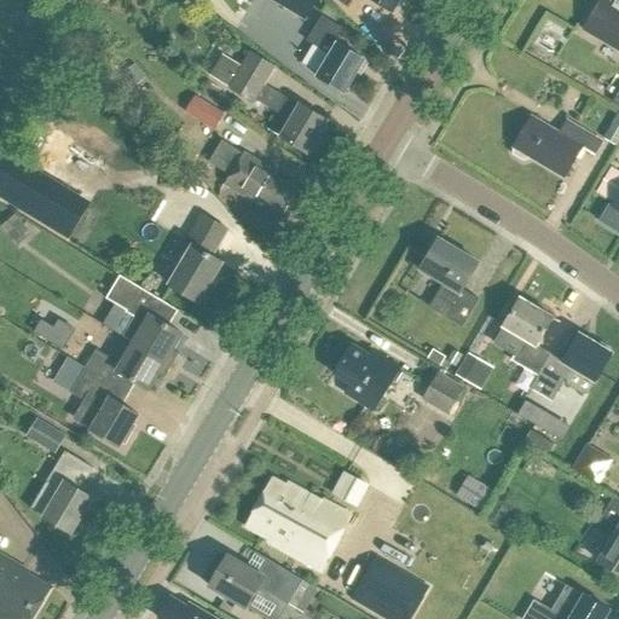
[(271,0),(304,21),(316,0),(271,0)]
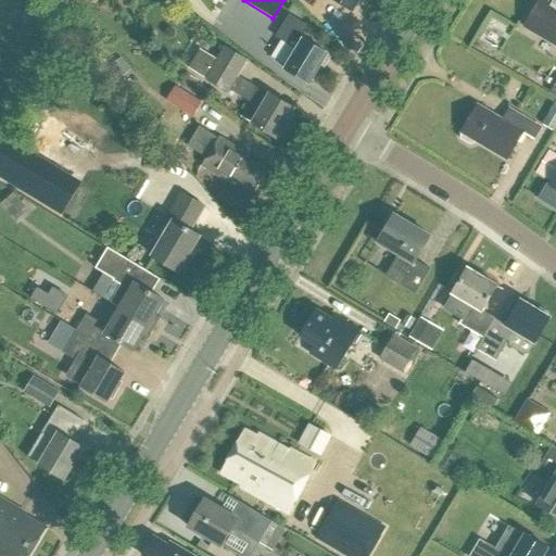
[(333,0),(353,12),(359,0),(333,0)]
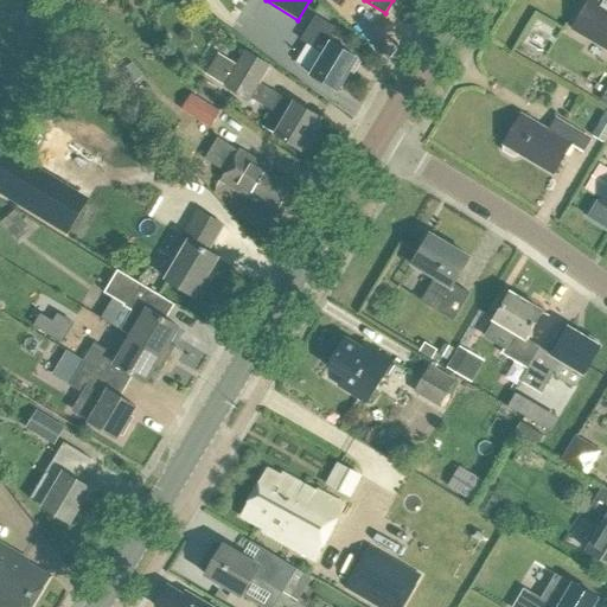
[(606,0),(604,7),(592,0),(589,0),(573,29),(606,49),(606,0)]
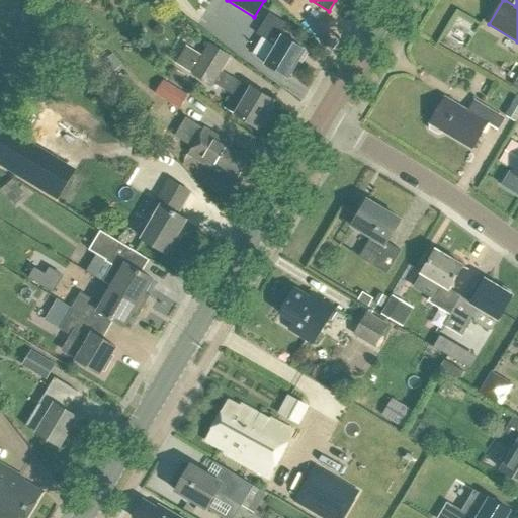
[(288,79),(306,50),(283,36),(289,26),(269,13),(257,34),(276,46),(265,65),(288,79)]
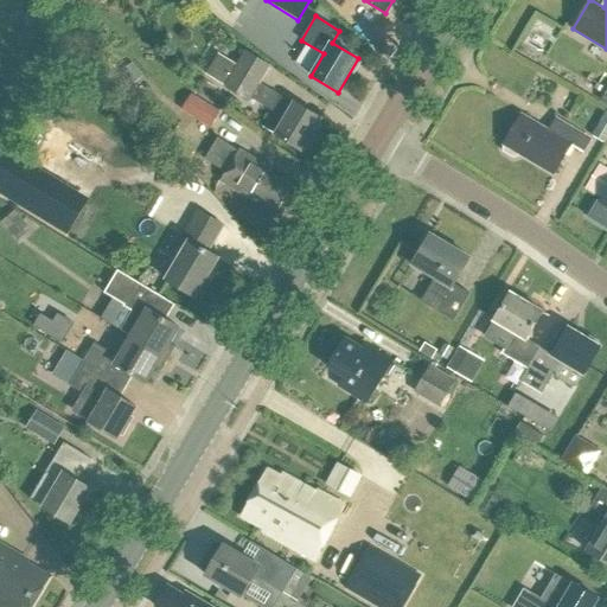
[(250,97),(270,110),(285,119),(275,134),(302,151),(323,119),(294,102),(293,103),(260,83),(270,65),(246,50),(237,64),(221,53),(208,75),(249,101),(250,97)]
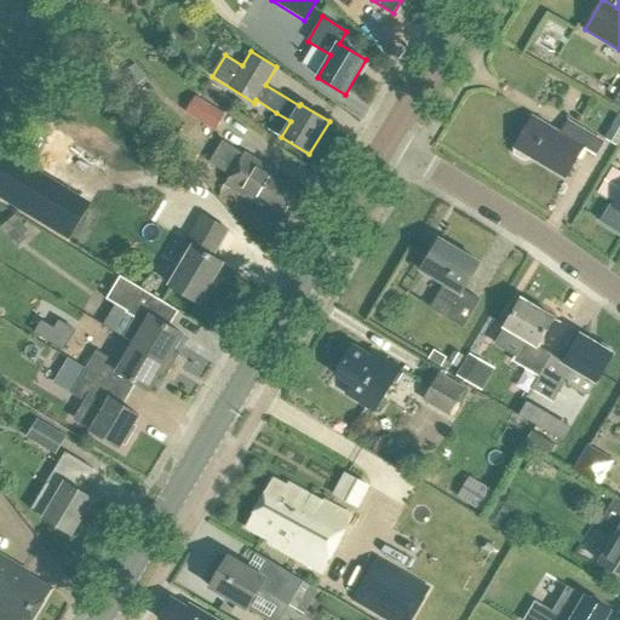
[(223,90),(210,82),(205,91),(217,99),(216,102),(231,112),(235,104),(219,96),(223,90)]
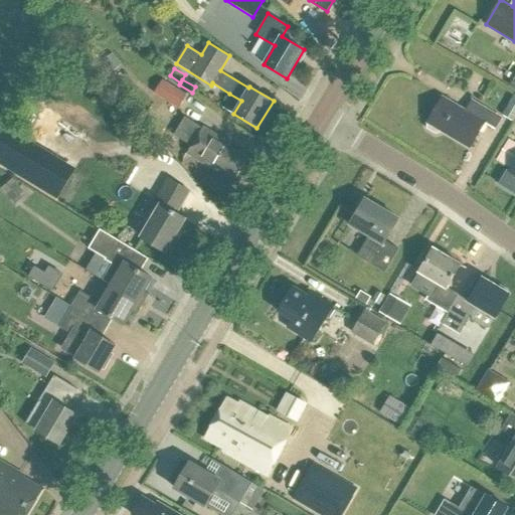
[(78,70),(77,88),(89,88),(89,71),(78,70)]
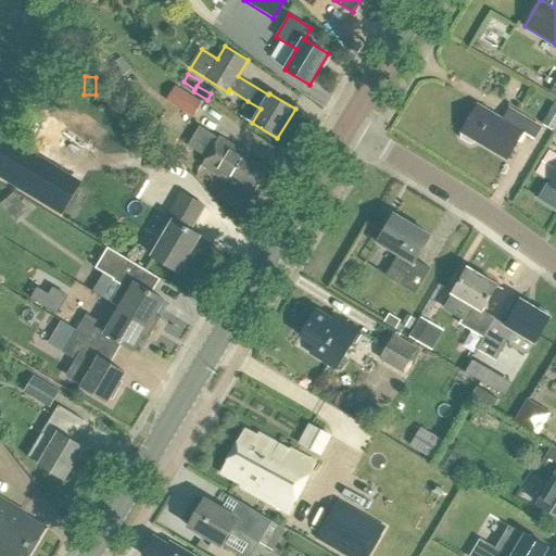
[(202,103),(175,87),(166,102),(193,117),(202,103)]
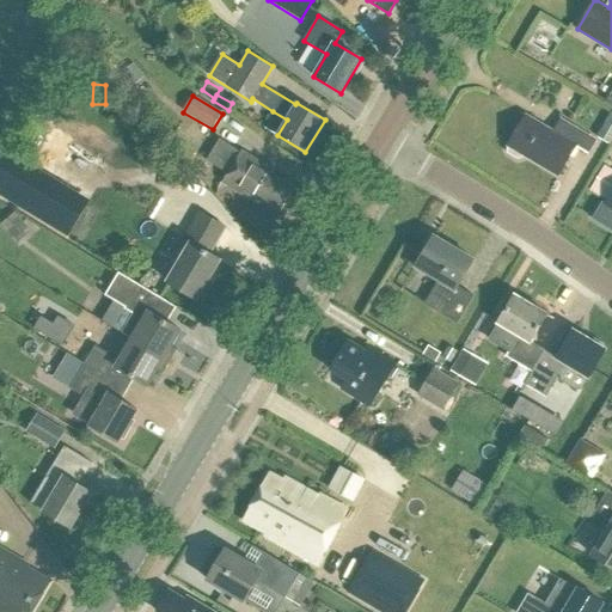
[(611,145),(611,141),(611,111),(597,136),(611,145)]
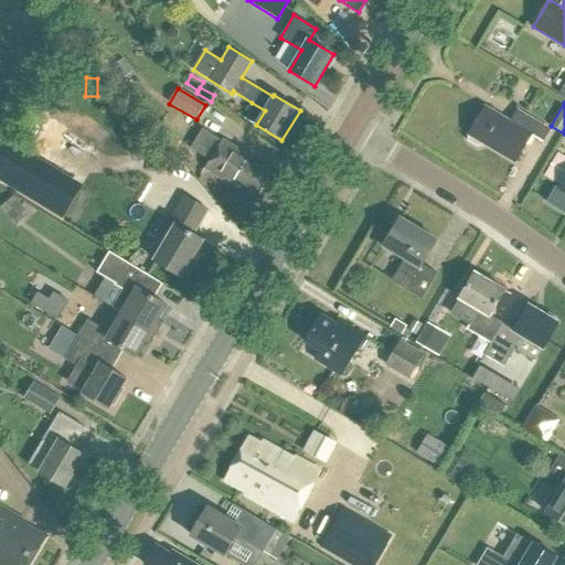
[(470,135),(468,138),(469,141),(478,147),(481,146),(483,142),(515,162),(531,135),(542,141),(550,129),(539,123),(518,110),(510,121),(486,107),(469,134),(470,135)]
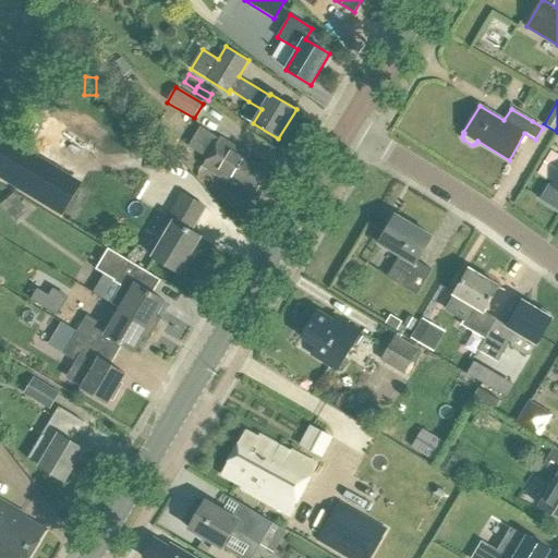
[(207,158),(203,167),(231,184),(233,181),(255,193),(268,171),(247,158),(249,155),(220,137),(220,138),(201,126),(189,146),(207,158)]
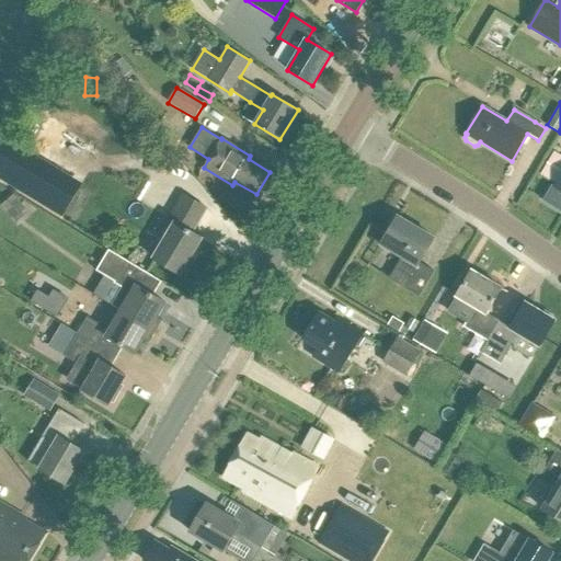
[(39,203),(66,217),(84,183),(57,169),(39,203)]
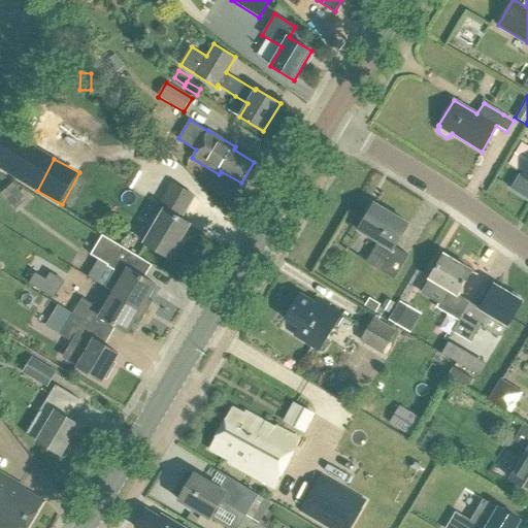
[(14,209),(27,200),(14,184),(1,193),(14,209)]
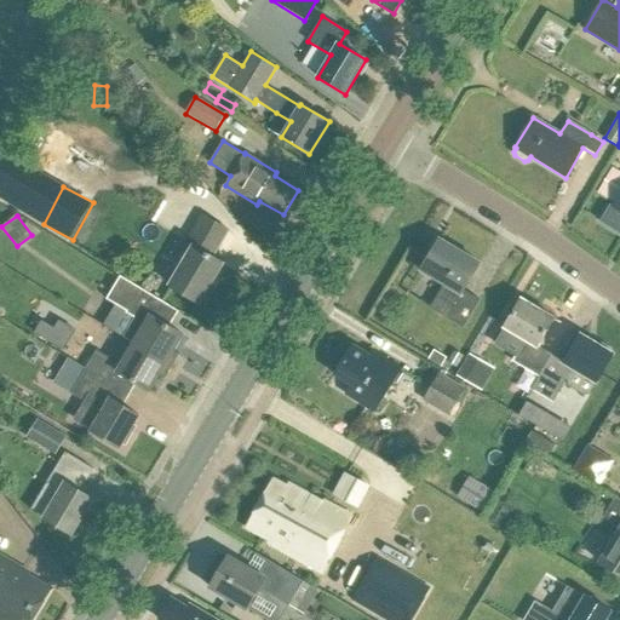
[(213,256),(229,230),(204,216),(187,244),(194,248),(171,286),(200,303),(224,263),(213,256)]
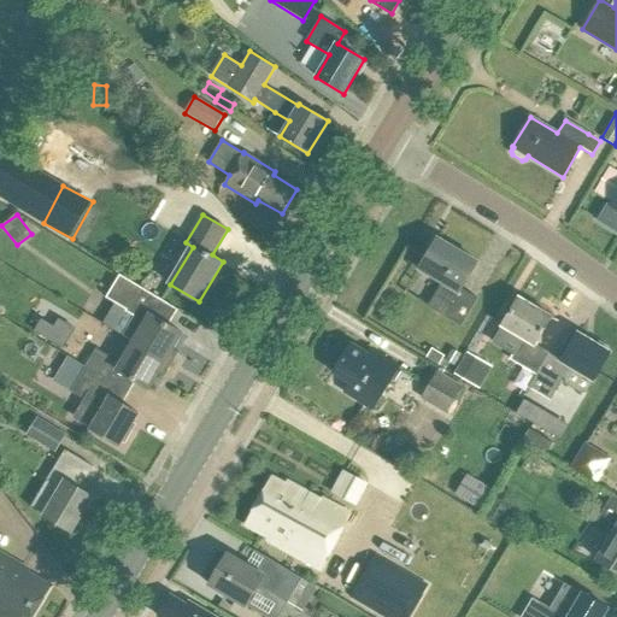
[(460,289),(477,263),(439,239),(419,270),(442,283),(428,306),(460,327),(477,300),(460,289)]
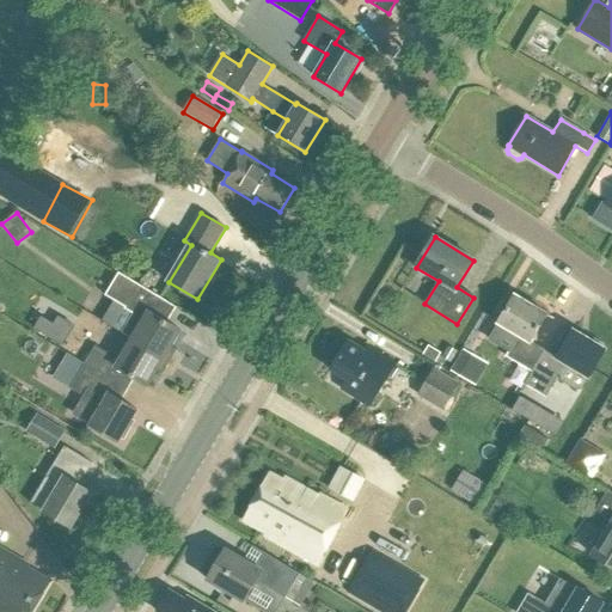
[(177,306),(118,271),(105,294),(134,311),(122,332),(133,340),(171,362),(178,350),(173,347),(183,331),(167,322),(177,306)]
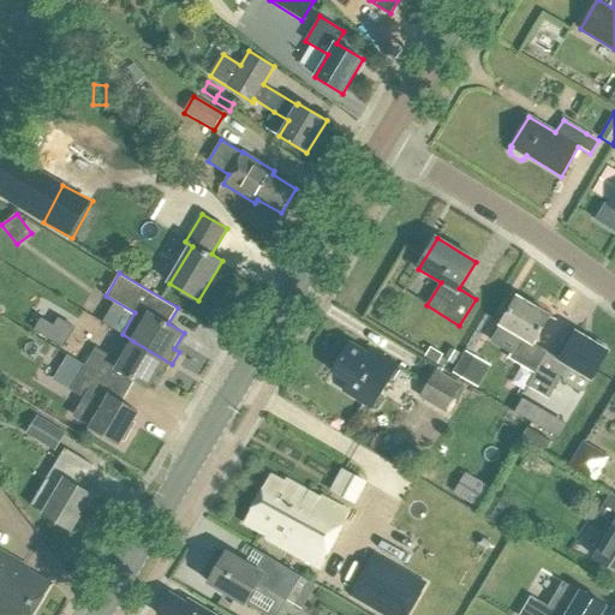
[(535,344),(550,316),(517,297),(500,326),(490,342),(511,354),(508,358),(533,374),(547,351),(535,344)]
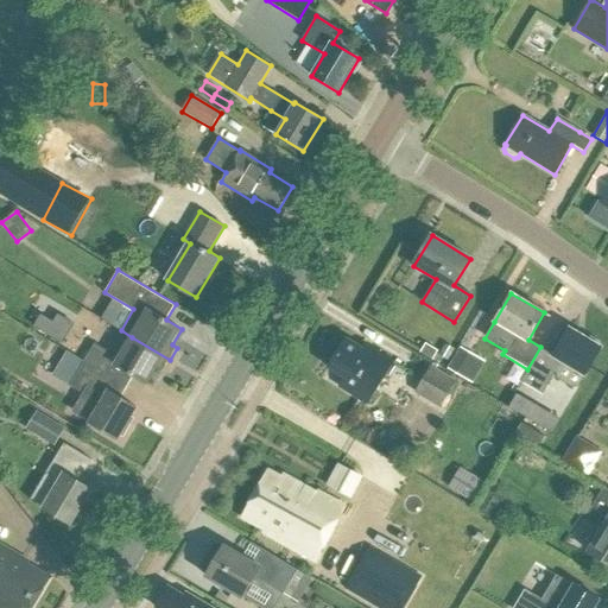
[(553,354),(540,347),(527,369),(520,380),(543,394),(556,372),(558,379),(572,387),(578,386),(602,347),(600,346),(599,342),(590,337),(587,339),(569,328),(553,354)]
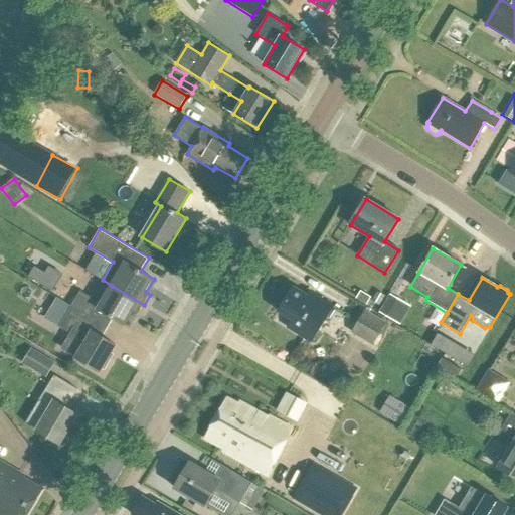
[(73,297),(74,297),(49,281),(44,289),(71,306),(108,327),(113,318),(125,325),(133,312),(138,315),(144,305),(112,286),(101,304),(80,292),(75,299),(73,297)]
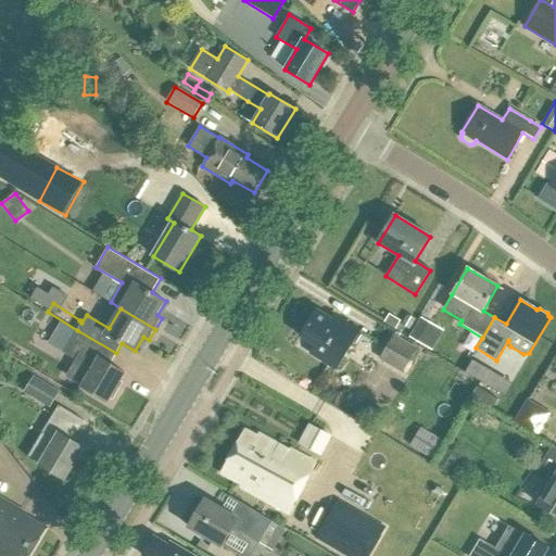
[(338,369),(361,331),(331,313),(329,316),(317,310),(301,336),(316,345),(311,353),(338,369)]
